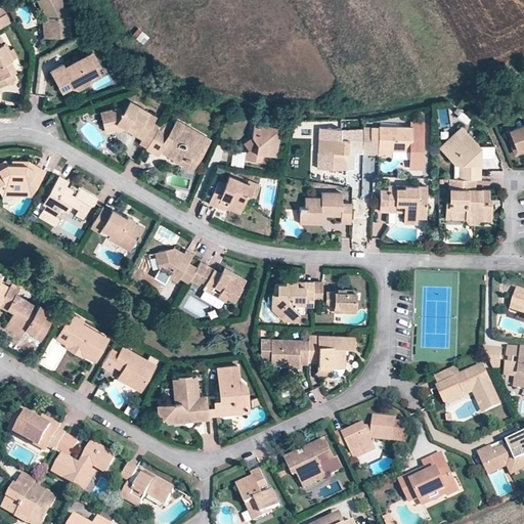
[(35,0),(43,17),(44,17),(49,16),(42,0),(35,0)]
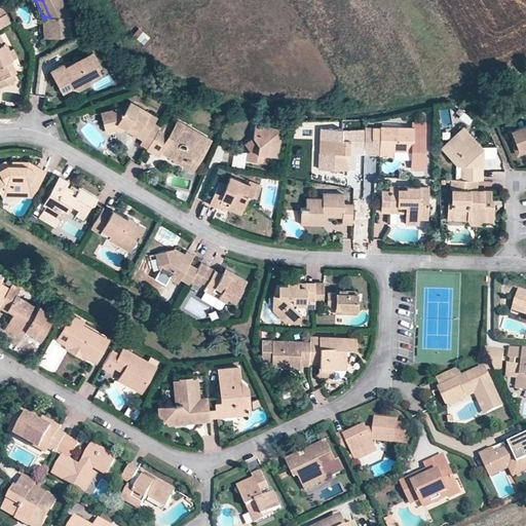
[(62,0),(42,0),(49,16),(44,17),(45,28),(49,27),(50,35),(69,34),(67,12),(67,11),(67,10),(62,0)]
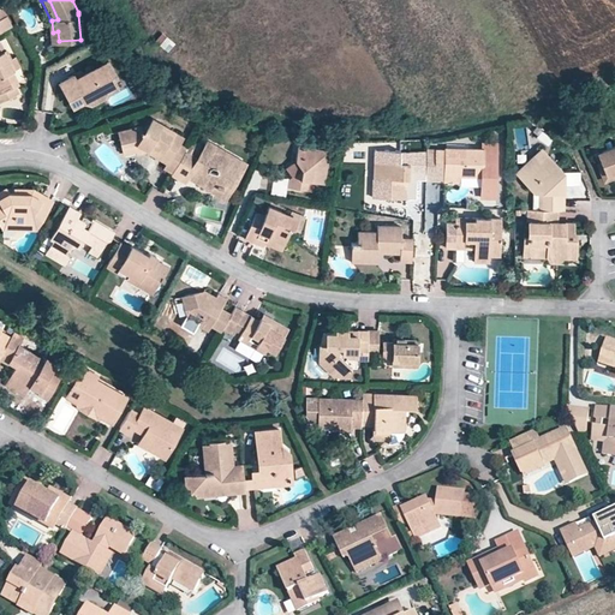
[(0,30),(11,25),(1,7),(0,7),(0,30)]
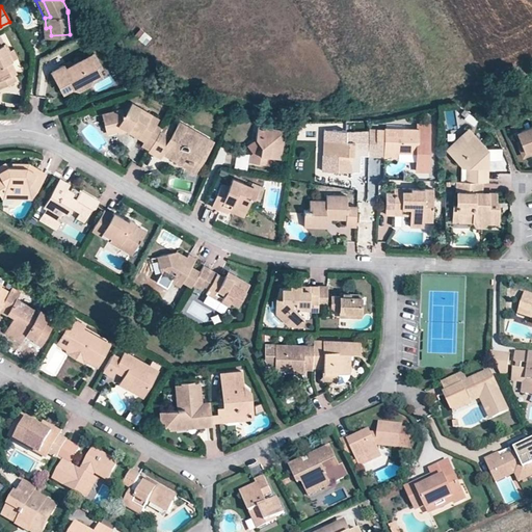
[(45,18),(44,18),(38,18),(41,35),(51,35),(50,27),(46,28),(45,18)]
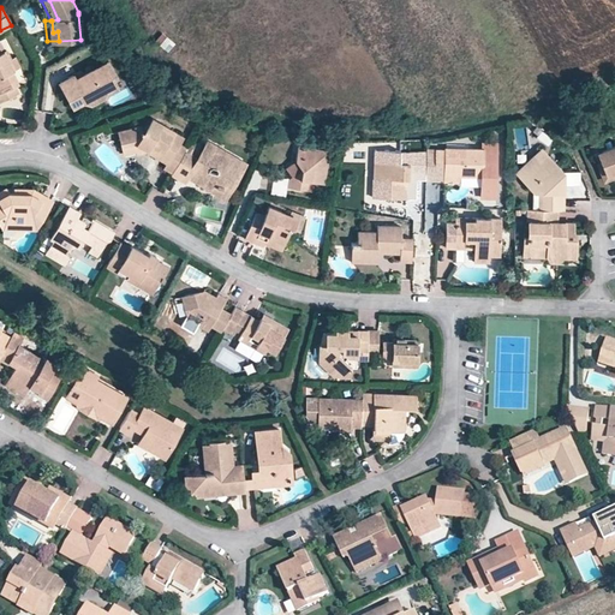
[(162,30),(154,39),(167,49),(174,41),(162,30)]
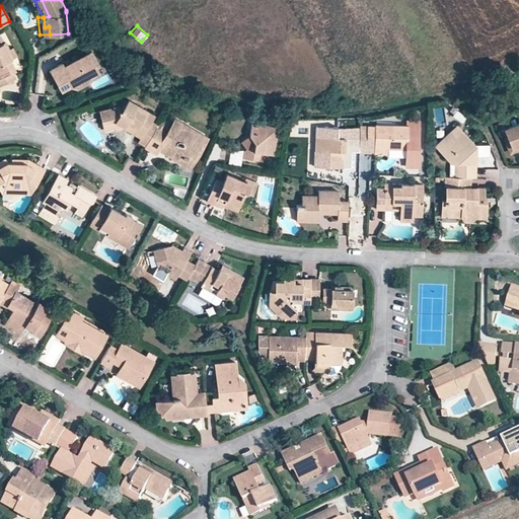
[(0,34),(0,76),(15,68),(10,59),(13,57),(9,50),(5,42),(4,43),(0,34)]
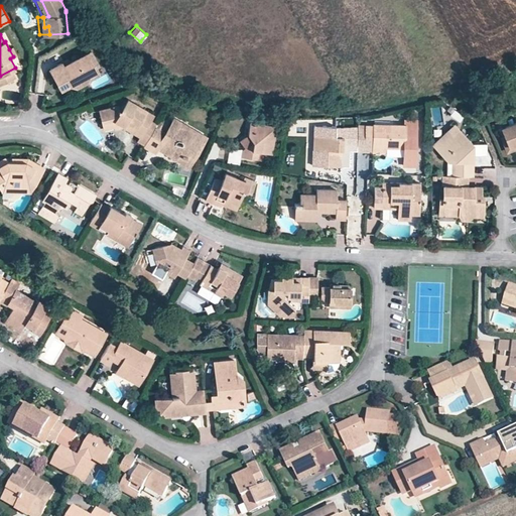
[(12,47),(9,49),(13,56),(10,58),(15,68),(21,65),(12,47)]
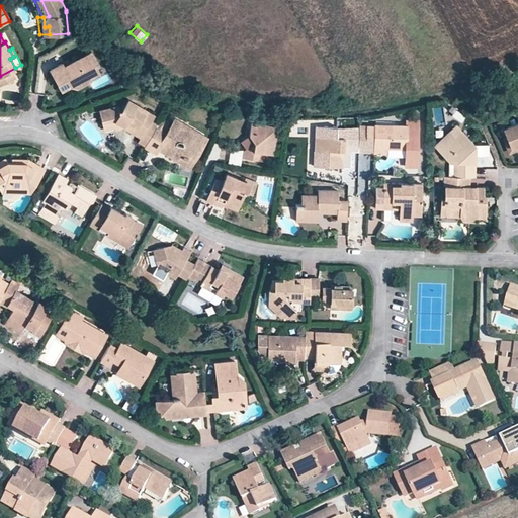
[(87,52),(68,63),(62,66),(60,63),(50,69),(61,87),(70,82),(78,84),(86,79),(87,72),(96,67),(87,52)]
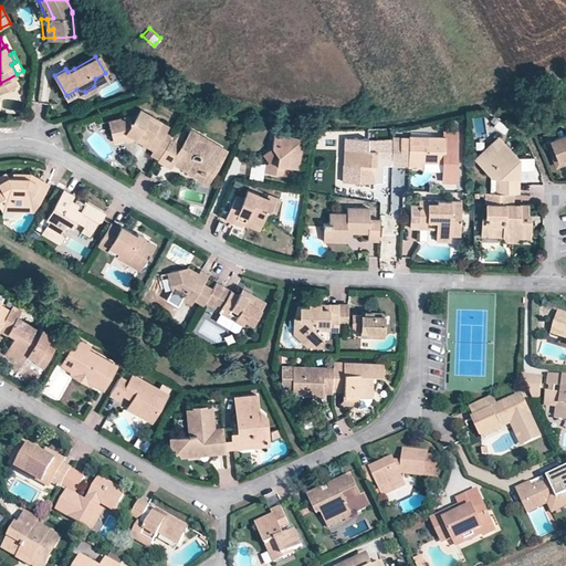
[(108,79),(105,73),(95,79),(94,86),(108,79)]
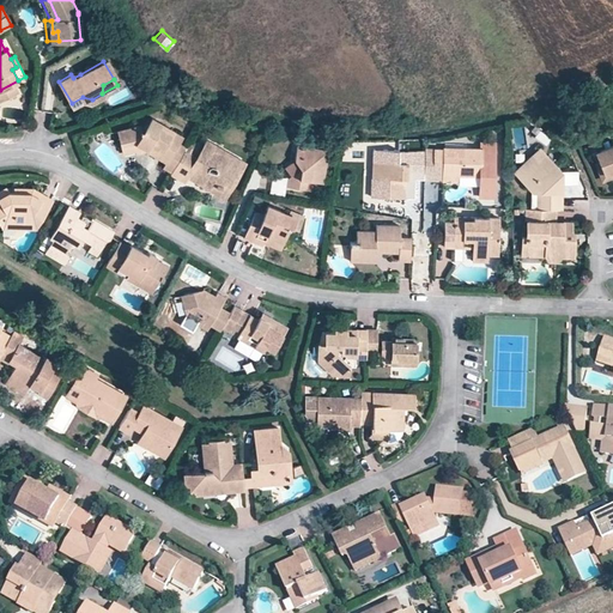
[(74,109),(92,99),(83,97),(72,103),(74,109)]
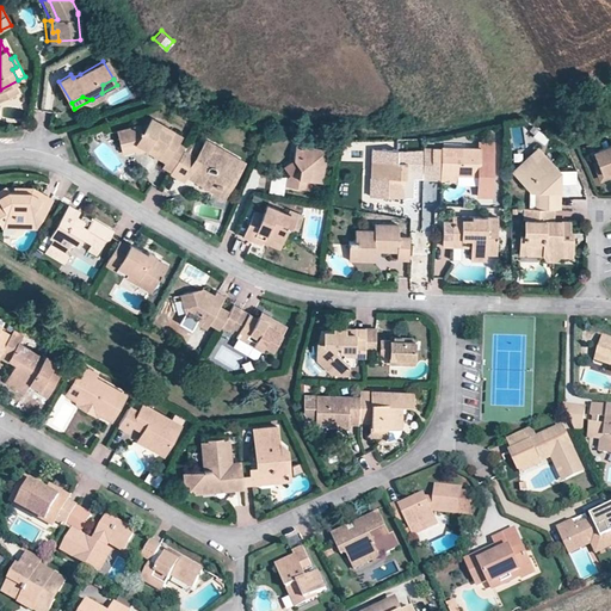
[(183,130),(158,117),(153,125),(146,122),(140,131),(131,127),(113,134),(118,146),(134,140),(144,144),(147,139),(159,146),(158,149),(167,154),(165,159),(162,165),(171,170),(171,168),(184,148),(185,143),(178,139),(183,130)]
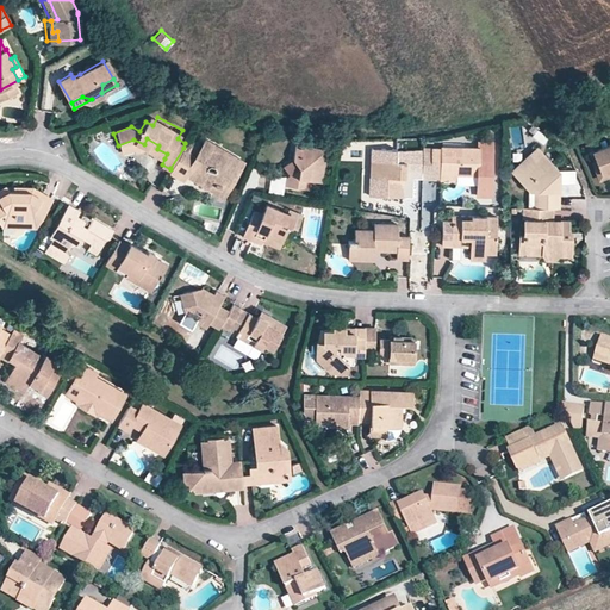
[(145,122),(131,126),(139,131),(145,122)]
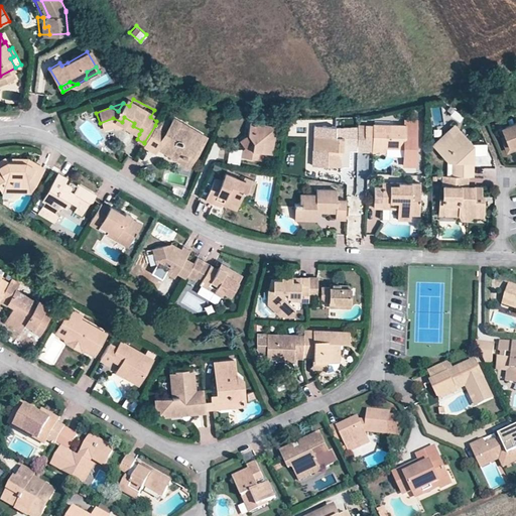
[(452,107),(448,114),(460,119),(463,112),(452,107)]
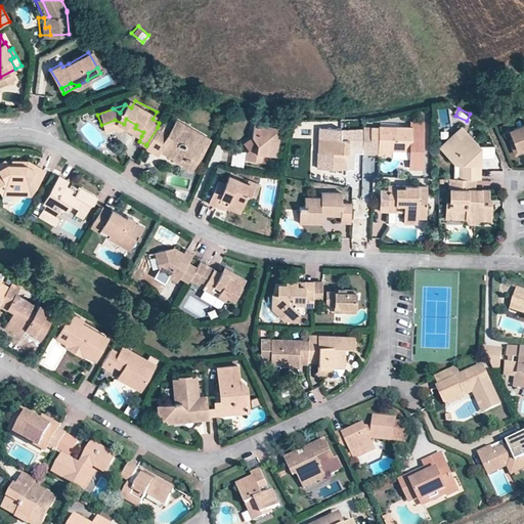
[(177,117),(172,135),(168,149),(172,150),(175,155),(178,156),(182,154),(182,151),(184,151),(184,155),(189,157),(189,155),(195,156),(199,145),(201,145),(203,138),(205,139),(206,132),(194,129),(194,127),(183,124),(184,119),(177,117)]
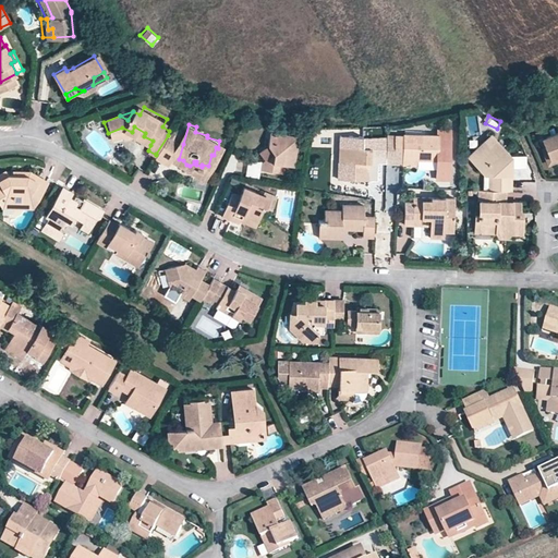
[(131,134),(150,145),(153,141),(144,136),(145,133),(134,126),(132,132),(122,128),(108,133),(110,137),(121,134),(122,137),(131,134)]
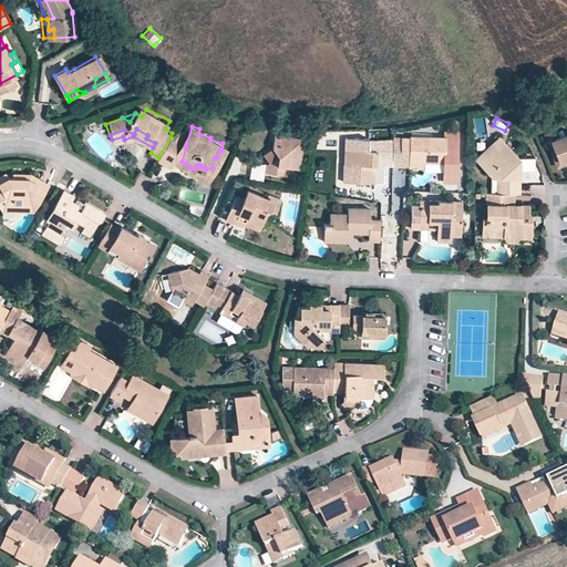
[(266,175),(282,177),(285,167),(291,167),(296,168),(299,166),(302,142),(302,141),(301,140),(300,140),(275,134),(272,150),(279,157),(268,166),(266,175)]
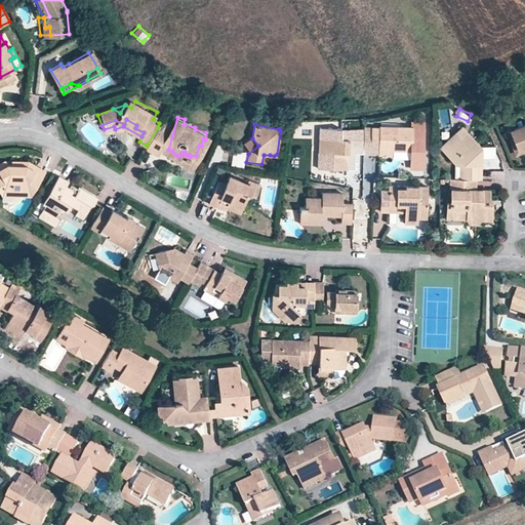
[(524,124),(514,128),(517,135),(514,136),(519,148),(524,145),(524,124)]
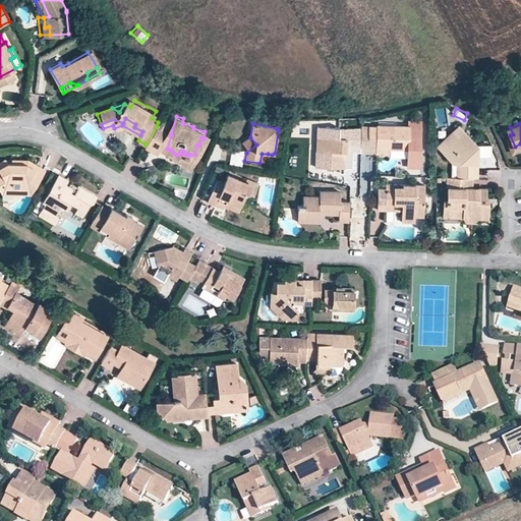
[(460,125),(453,130),(458,136),(465,130),(460,125)]
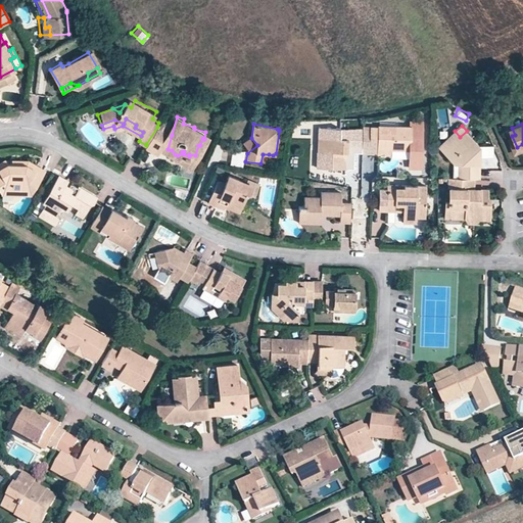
[(157,127),(146,144),(158,151),(160,148),(165,139),(163,138),(167,132),(157,127)]
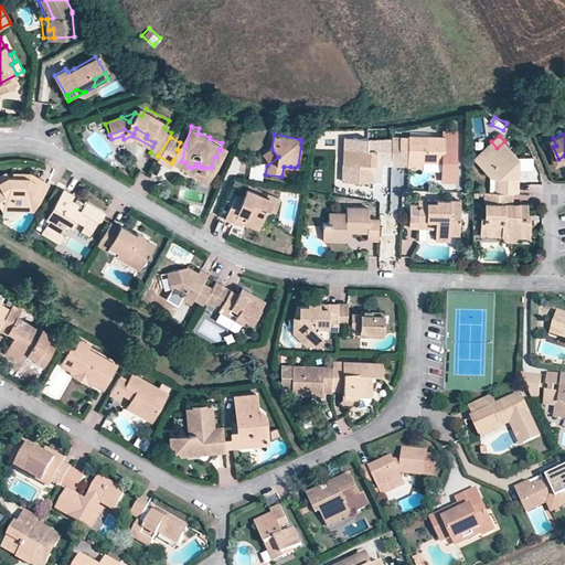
[(408,138),(393,138),(393,140),(392,156),(392,166),(402,166),(402,160),(407,160),(407,159),(416,158),(418,161),(430,161),(434,159),(443,159),(443,137),(425,137),(425,141),(408,141),(408,138)]
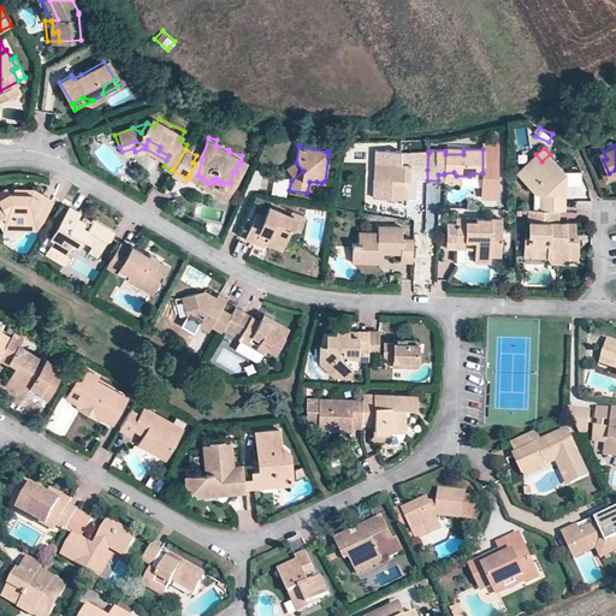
[(373,161),(372,177),(383,178),(383,187),(383,197),(407,197),(407,178),(408,178),(408,170),(413,170),(425,170),(427,170),(428,153),(400,152),(400,163),(373,161)]
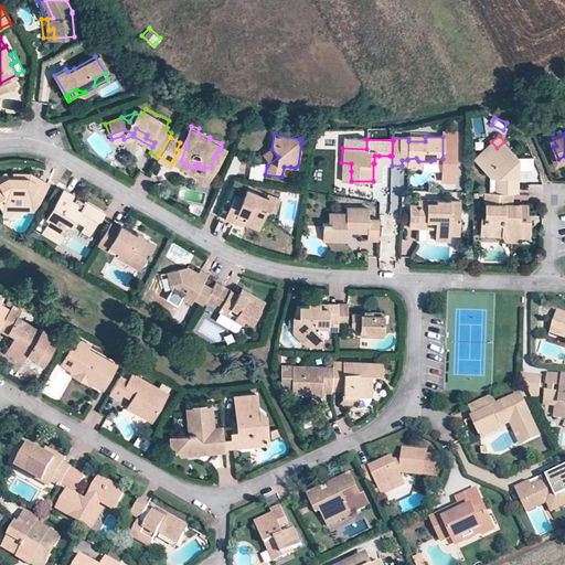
[(497,148),(491,141),(479,153),(498,176),(498,192),(501,192),(512,192),(514,193),(515,174),(512,174),(510,171),(512,169),(518,169),(519,157),(504,141),(497,148)]
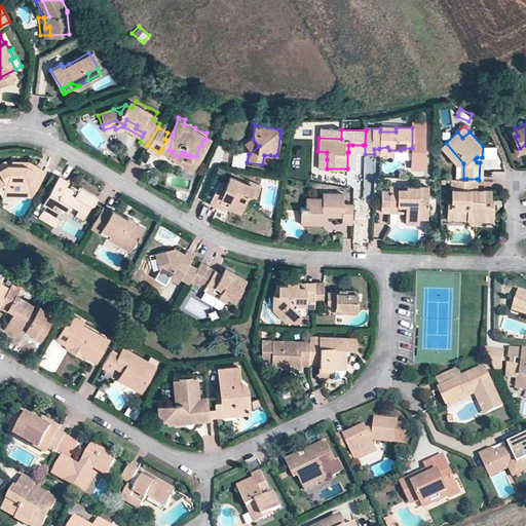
[(173,136),(167,133),(164,139),(166,140),(161,149),(168,153),(193,166),(194,166),(196,156),(190,155),(190,157),(185,155),(185,152),(183,152),(183,154),(179,156),(176,155),(173,151),(168,150),(173,136)]
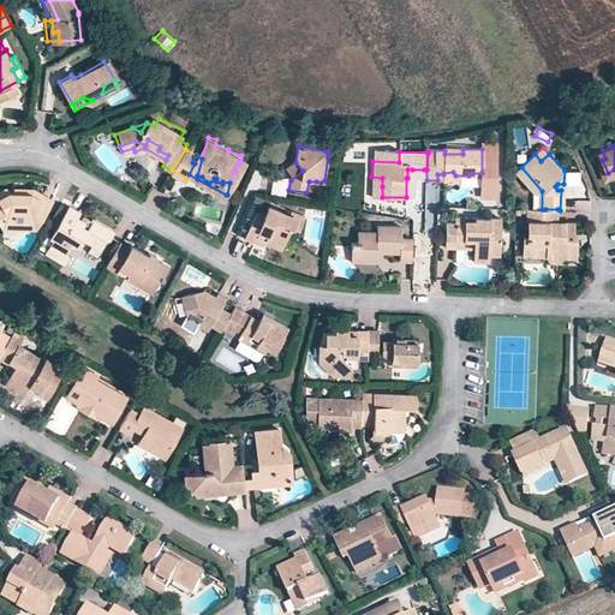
[(604,180),(614,175),(614,169),(608,173),(602,160),(597,162),(604,180)]
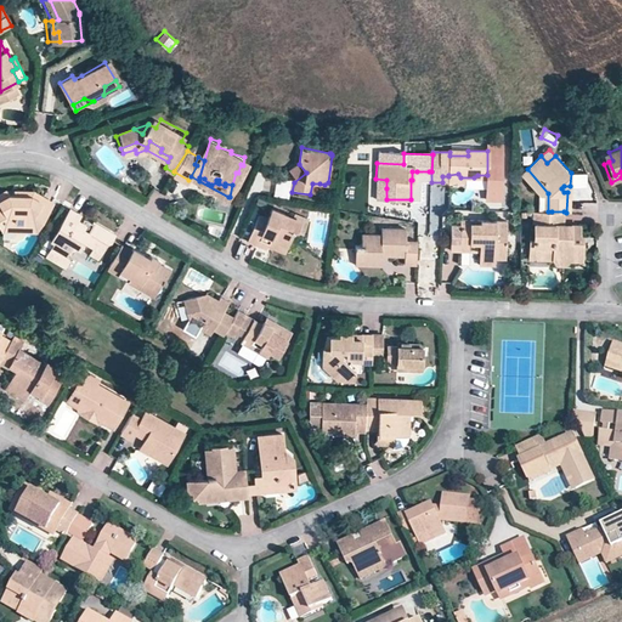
[(539,192),(548,193),(527,169),(522,173),(539,192)]
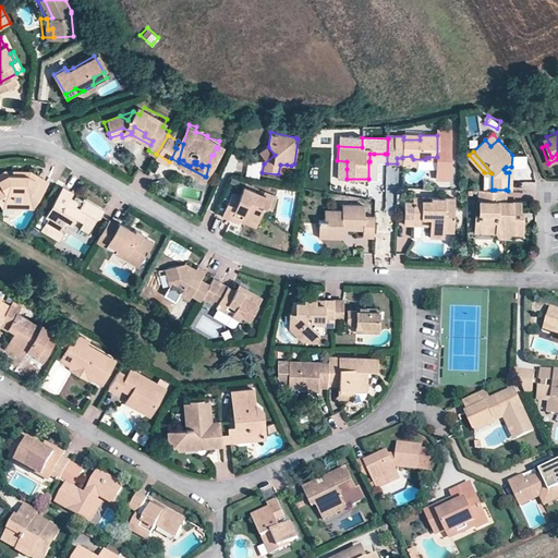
[(155,174),(160,161),(154,159),(148,171),(155,174)]
